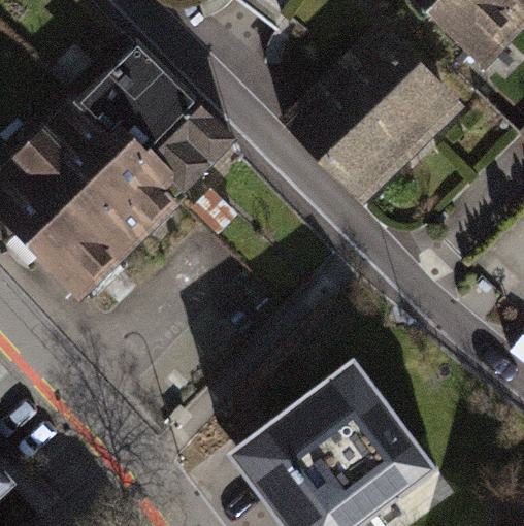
[(523,4),(519,0),(414,0),(486,72),(523,31),(523,4)]
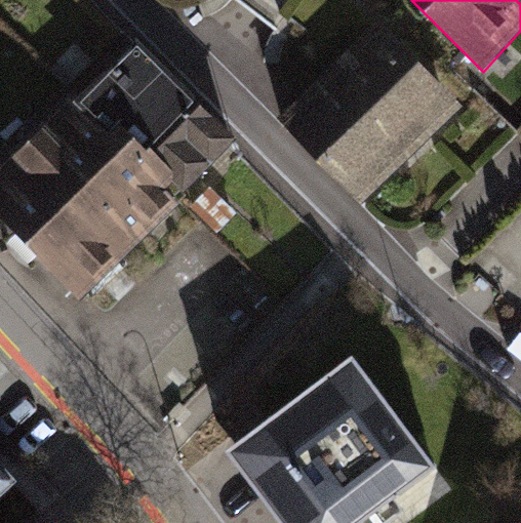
[(464,110),(382,23),(277,119),(359,204),(464,110)]
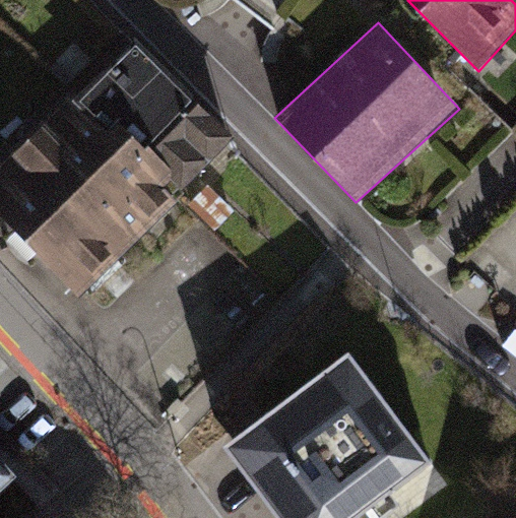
[(196,100),(135,45),(72,103),(135,158),(188,109),(196,100)]
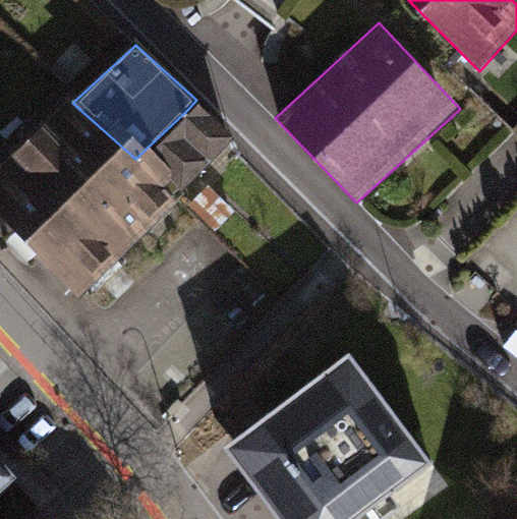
[(72,103),(0,170),(0,215),(79,301),(180,199),(135,159),(72,103)]
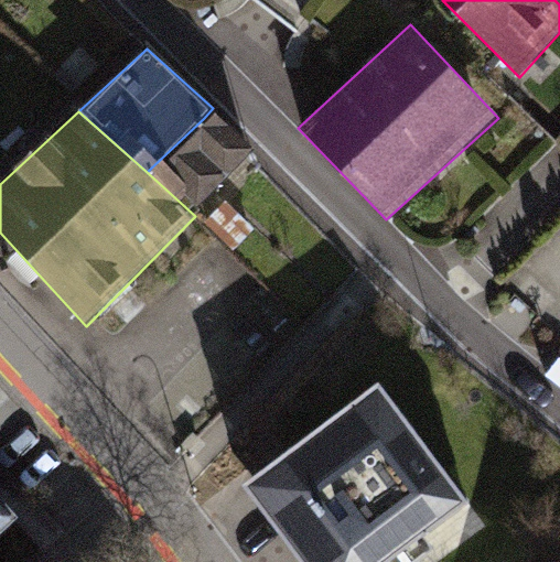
[(247,164),(204,118),(147,172),(195,216),(247,164)]
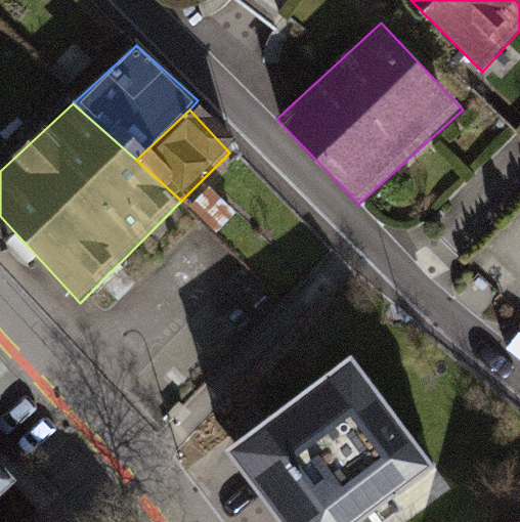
[(240,216),(212,190),(193,209),(220,236),(240,216)]
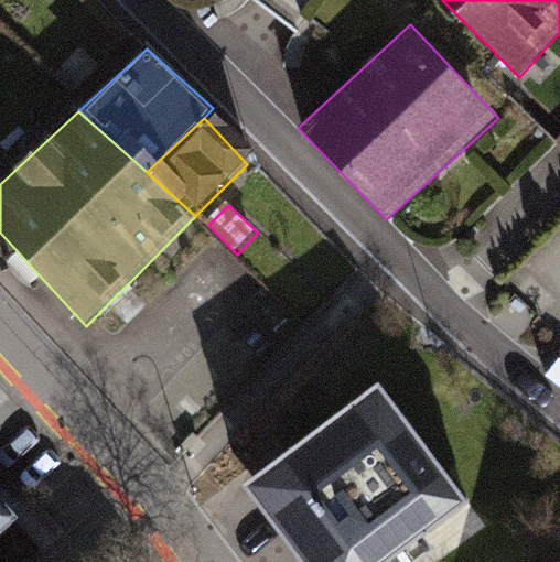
[(380,380),(238,485),(295,561),(378,561),(464,501),(380,380)]
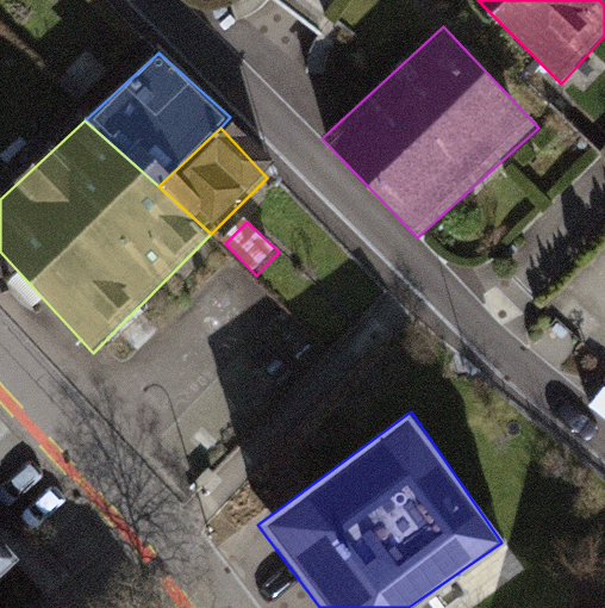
[(0,581),(23,560),(0,535),(0,581)]
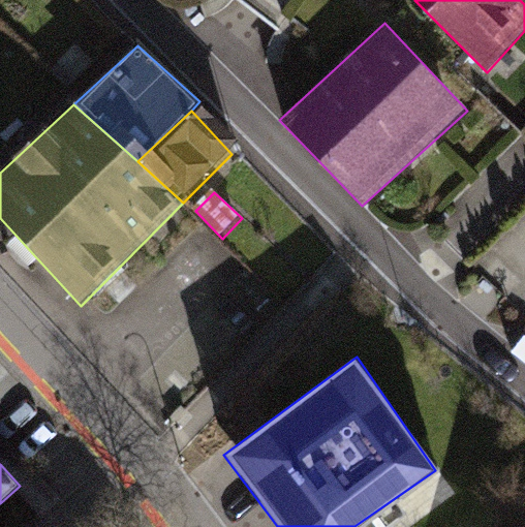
All buildings are outlined.
